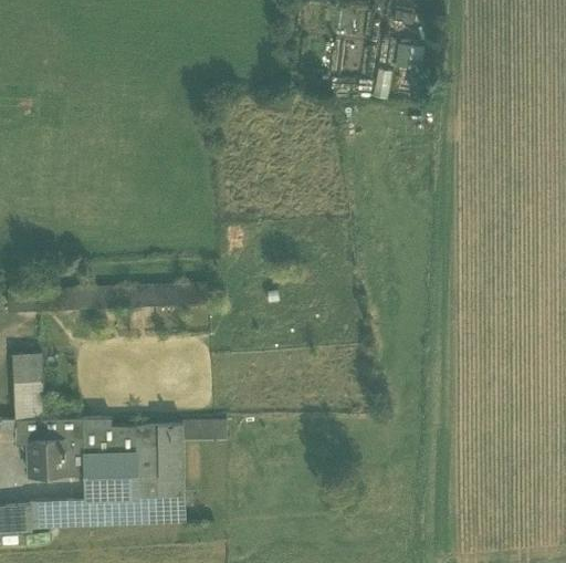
[(396,47),(396,66),(418,68),(419,47),(396,47)]
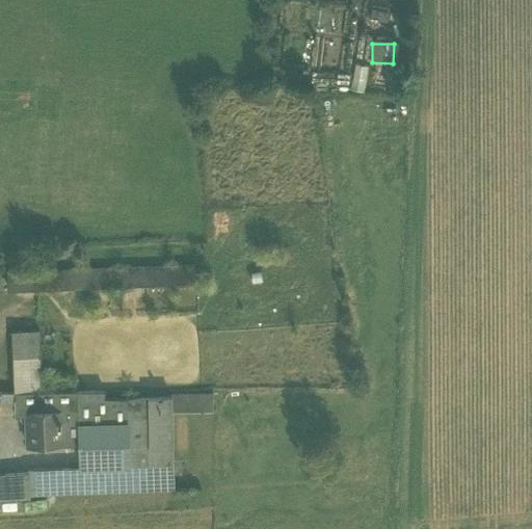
[(350,90),(363,93),(367,69),(354,65),(350,90)]
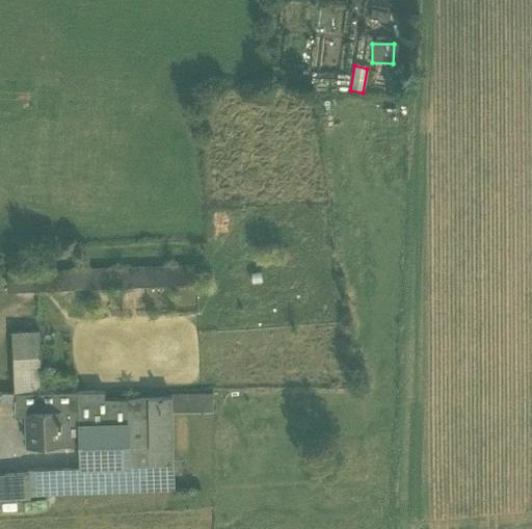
[(7,275),(8,293),(195,285),(194,268),(7,275)]
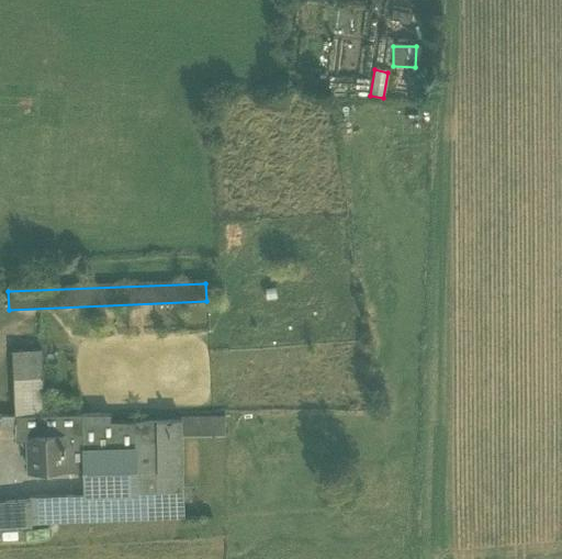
[(12,353),(15,417),(17,417),(43,417),(42,402),(41,353),(12,353)]
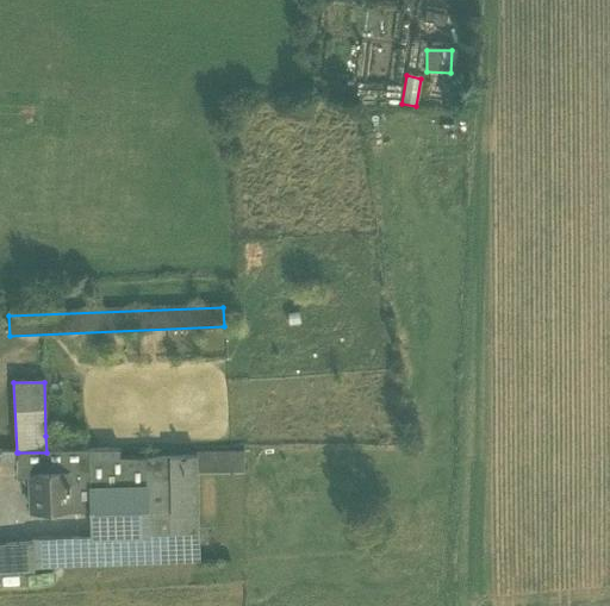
[(60,451),(82,451),(83,433),(60,435),(60,451)]
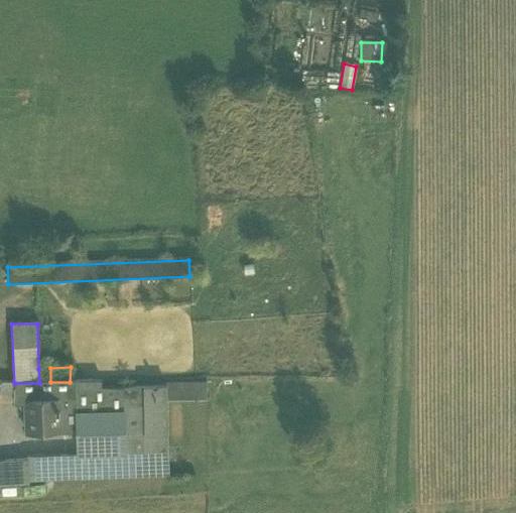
[(39,383),(50,382),(50,368),(38,369),(39,383)]
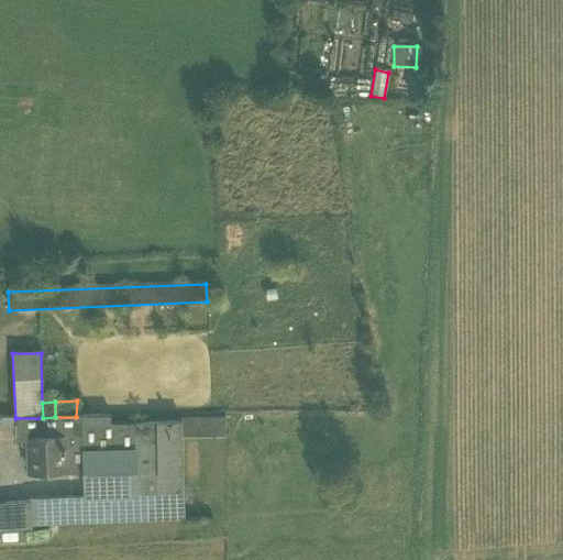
[(184,519),(181,438),(181,423),(111,425),(111,417),(76,417),(55,417),(43,418),(17,418),(17,430),(17,443),(29,443),(30,475),(85,473),(86,497),(31,500),(31,503),(32,525),(184,519)]
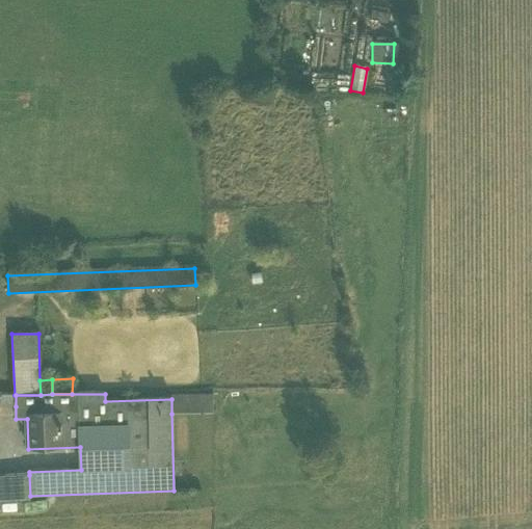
[(0,406),(16,406),(16,395),(15,395),(0,395),(0,406)]
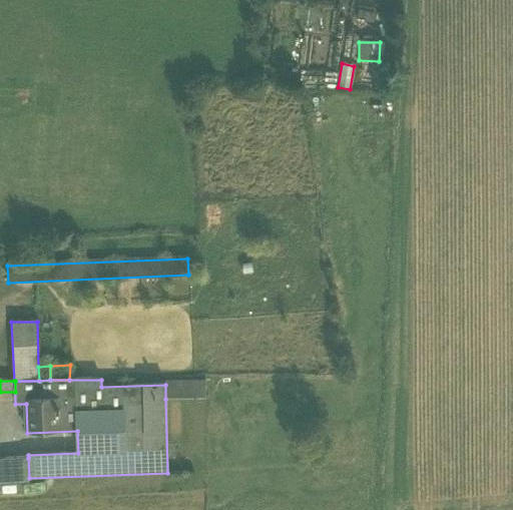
[(165,383),(165,385),(165,399),(205,399),(205,383),(165,383)]
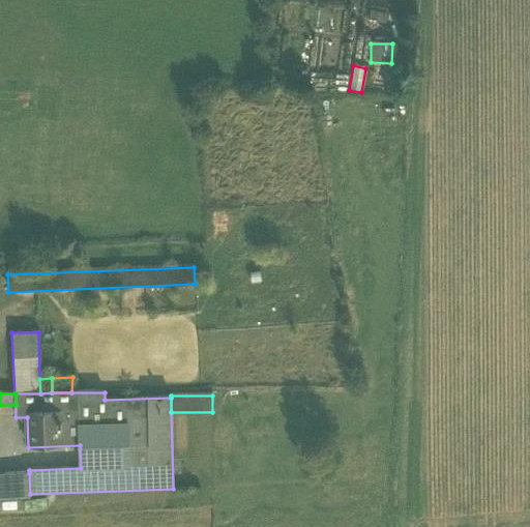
[(0,474),(0,500),(30,499),(30,494),(29,473),(0,474)]
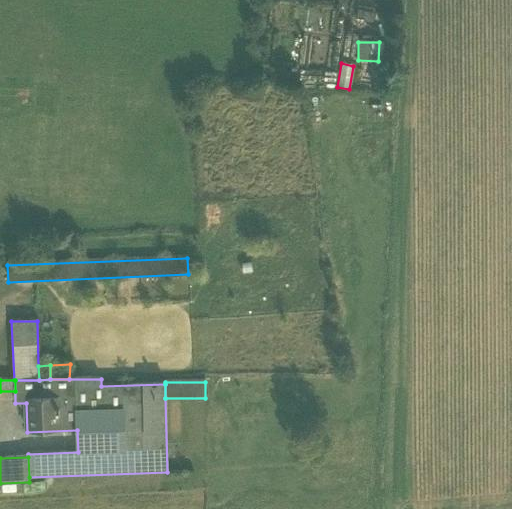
All buildings are outlined.
